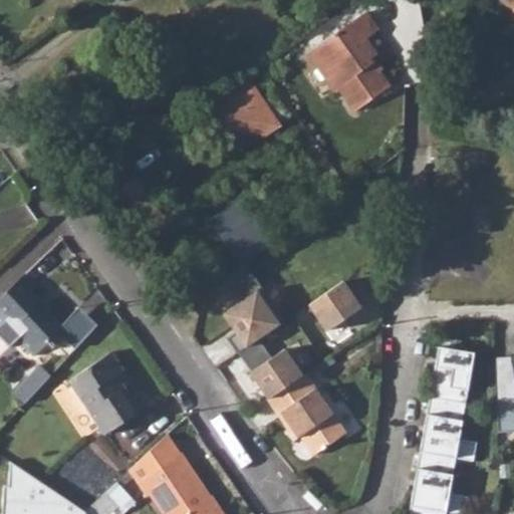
[(513,0),(502,0),(513,9),(513,0)]
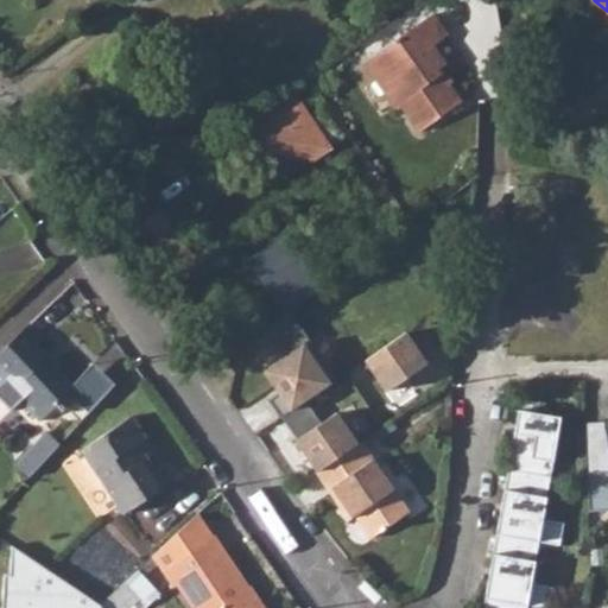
[(434,12),(369,57),(401,103),(420,131),(462,101),(439,68),(447,63),(434,44),(449,33),(434,12)]
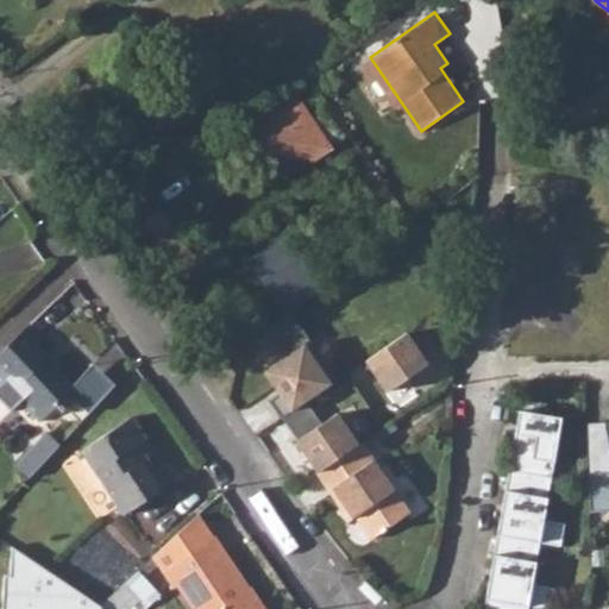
[(364,62),(396,108),(402,104),(370,57),(364,62)]
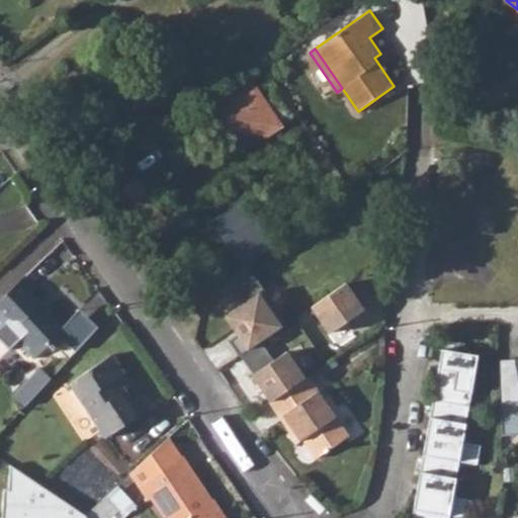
[(281,125),(249,80),(237,88),(241,95),(214,113),(223,126),(269,134),(281,125)]
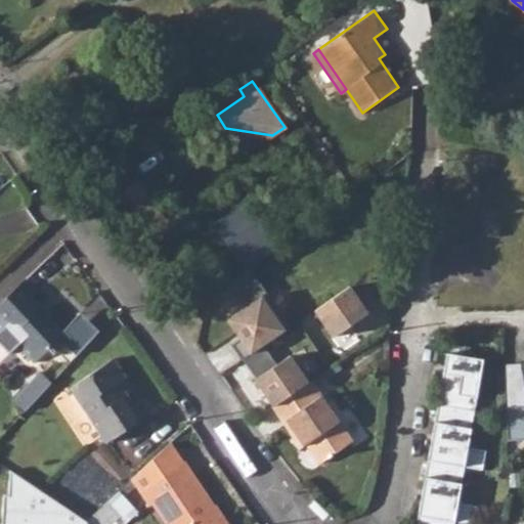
[(209,223),(242,269),(275,247),(246,201),(209,223)]
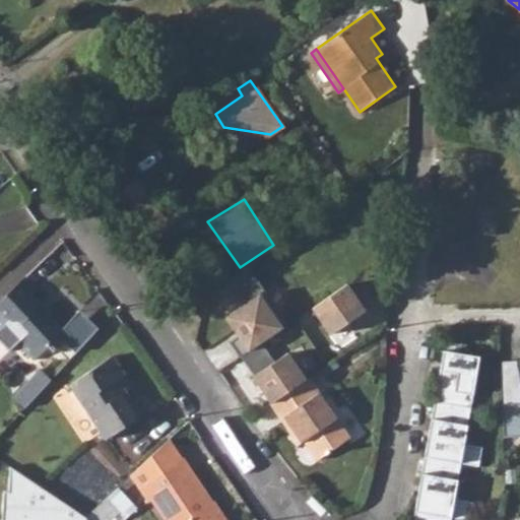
[(497,221),(483,220),(481,234),(496,235),(497,221)]
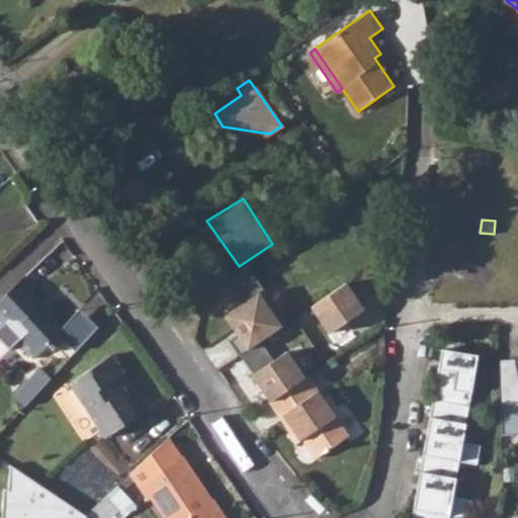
[(221,315),(263,286),(254,272),(211,301),(221,315)]
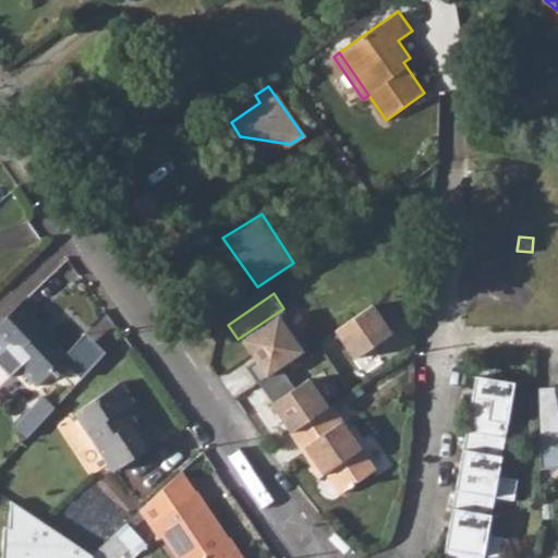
[(0,356),(11,346),(20,346),(28,356),(16,367),(35,388),(51,373),(57,377),(73,361),(67,354),(43,329),(45,327),(34,315),(38,311),(26,298),(0,322),(0,356)]
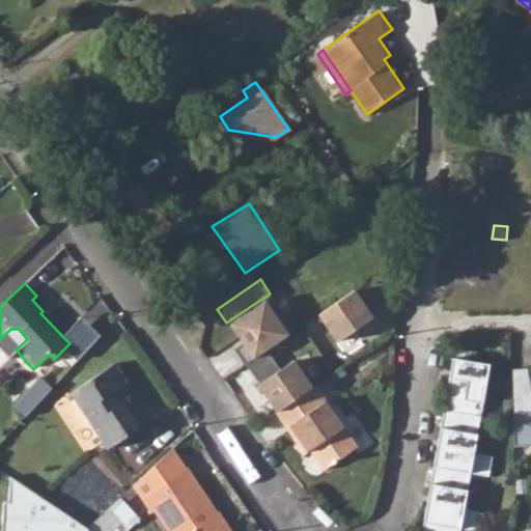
[(372,317),(352,286),(315,311),(335,342),(372,317)]
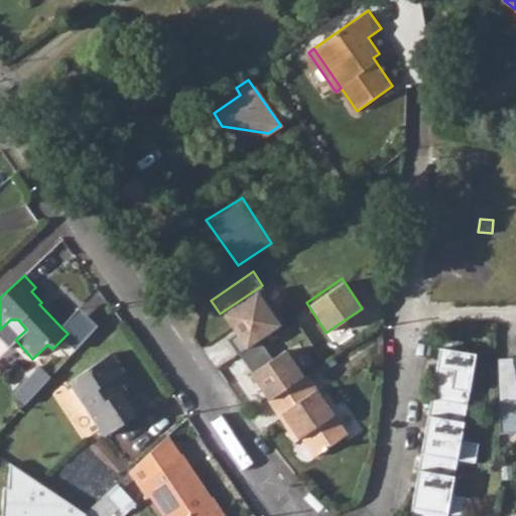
[(244,351),(287,321),(262,285),(220,313),(244,351)]
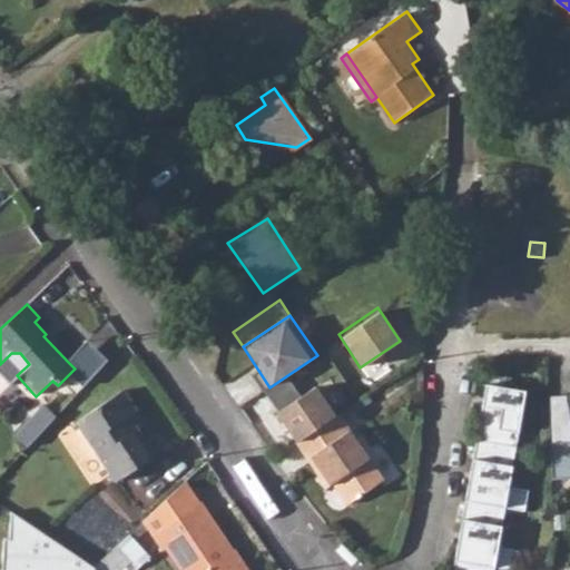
[(85,343),(68,362),(75,369),(87,383),(106,363),(85,343)]
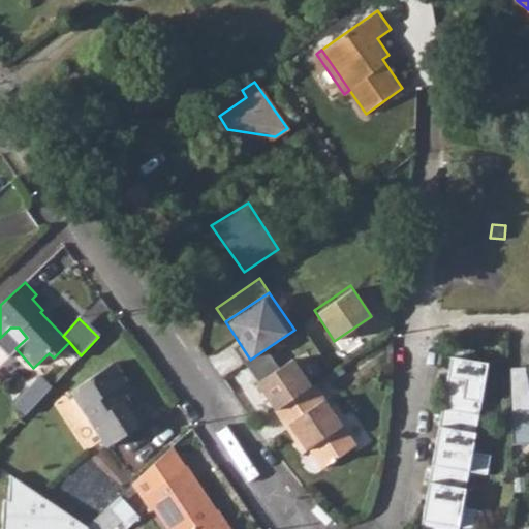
[(16,348),(27,338),(19,328),(10,328),(0,338),(0,345),(9,354),(16,348)]
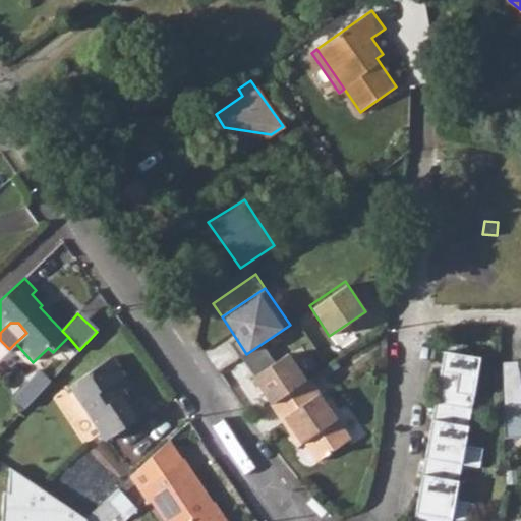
[(308,379),(287,350),(251,377),(272,404),(308,379)]
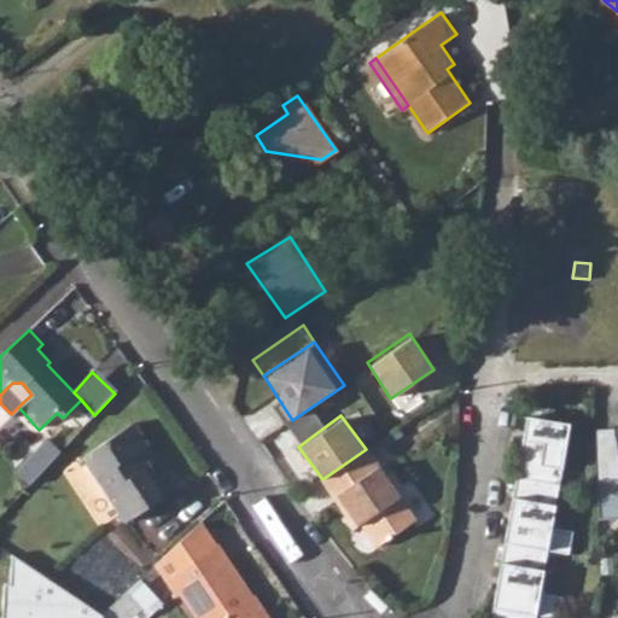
[(570,424),(528,417),(491,617),(535,617),(536,616),(546,617),(558,617),(561,596),(541,593),(548,551),(569,555),(573,531),(552,528),(570,424)]
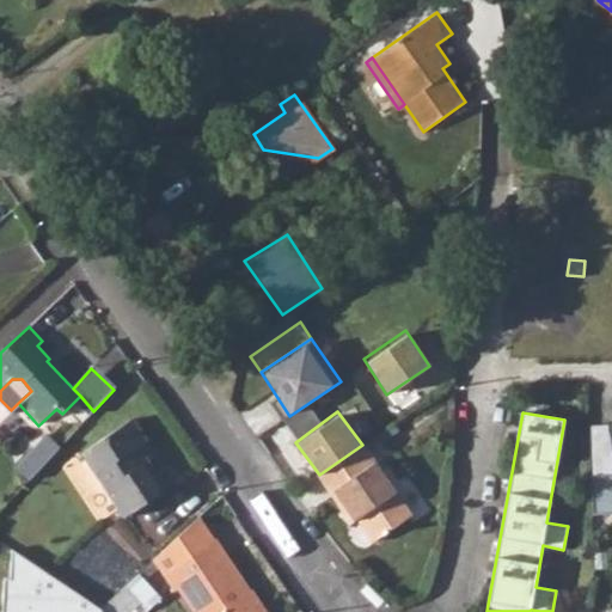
[(167,488),(145,454),(139,446),(147,440),(133,417),(81,452),(123,516),(167,488)]
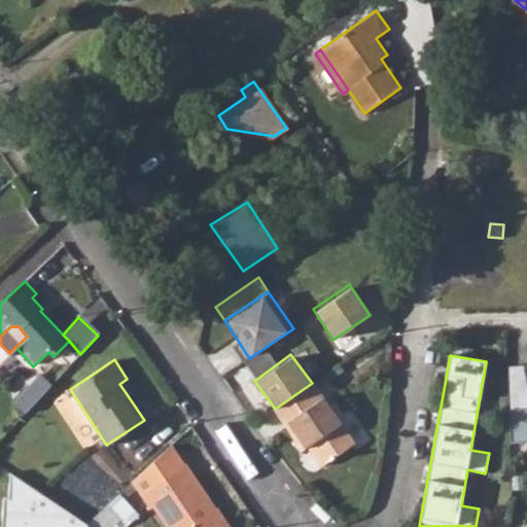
[(119,384),(125,391),(132,387),(127,379),(119,384)]
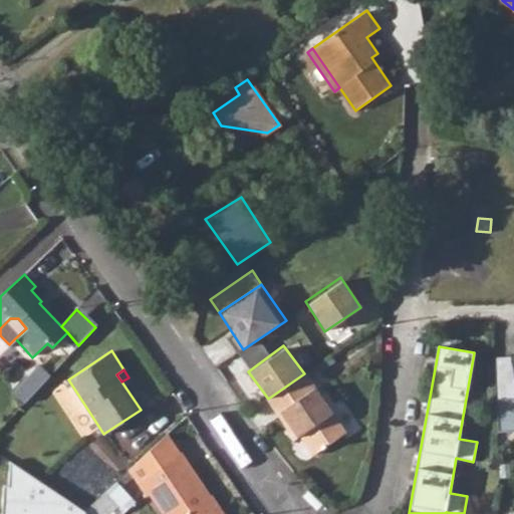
[(304,373),(268,399),(278,414),(281,411),(298,436),(300,435),(313,454),(345,433),(304,373)]
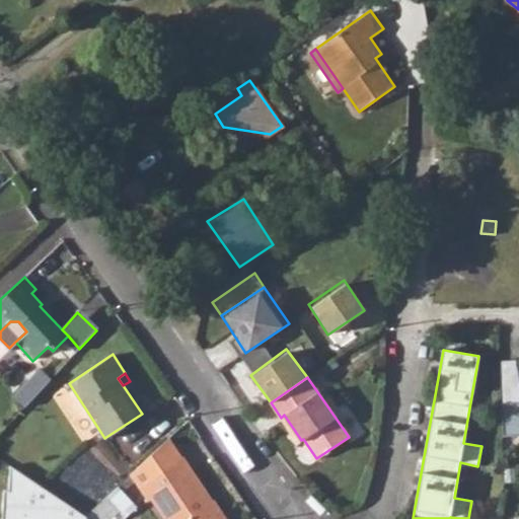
[(518,401),(499,402),(501,436),(518,435),(518,401)]
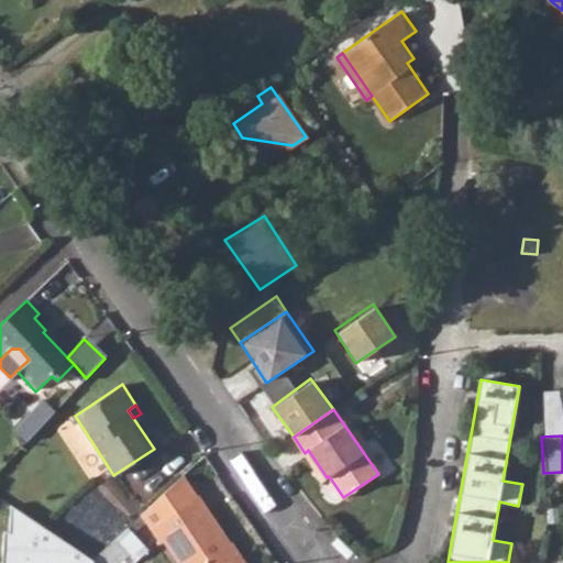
[(305,453),(323,481),(327,477),(308,450),(305,453)]
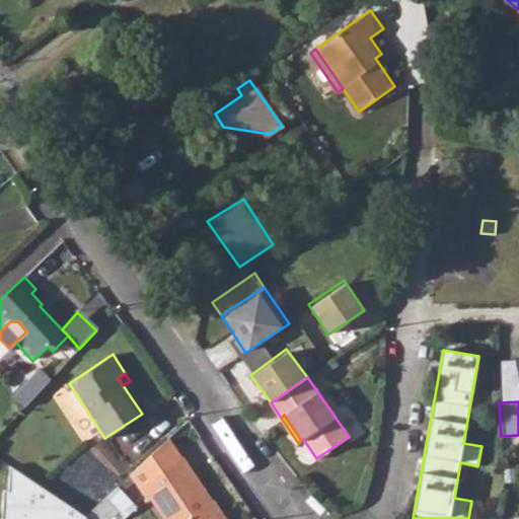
[(169,438),(131,473),(149,501),(152,498),(166,518),(225,518),(183,455),(182,456),(169,438)]
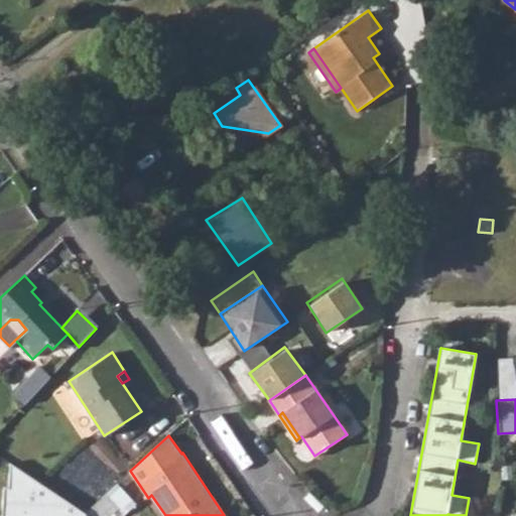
[(10,487),(5,487),(3,515),(86,515),(84,512),(11,464),(10,487)]
